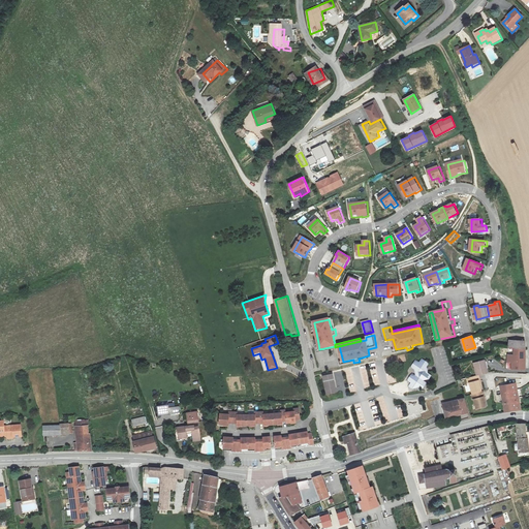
[(319,349),(318,343),(316,343),(317,353),(336,349),(335,347),(335,346),(319,349)]
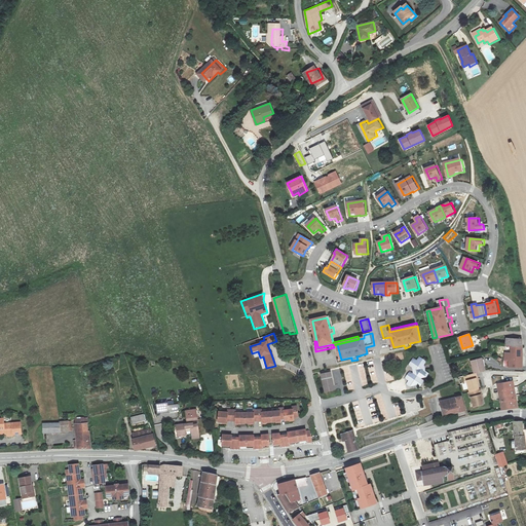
[(522,367),(522,346),(511,346),(511,353),(504,352),(503,367),(522,367)]
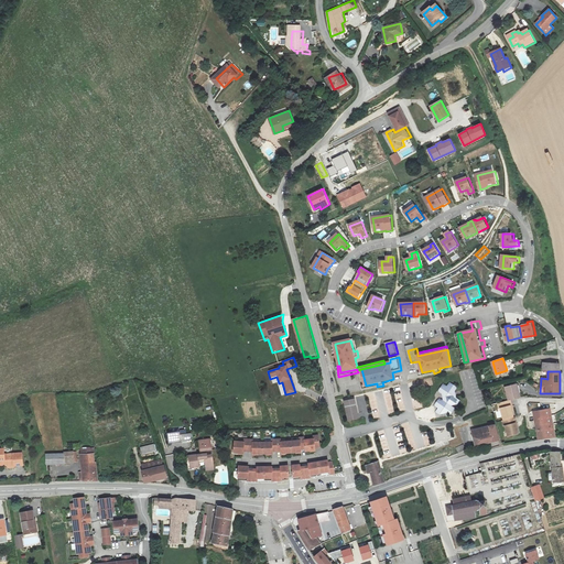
[(447,411),(448,413),(455,412),(454,407),(459,404),(455,384),(443,388),(445,400),(438,402),(441,412),(447,411)]
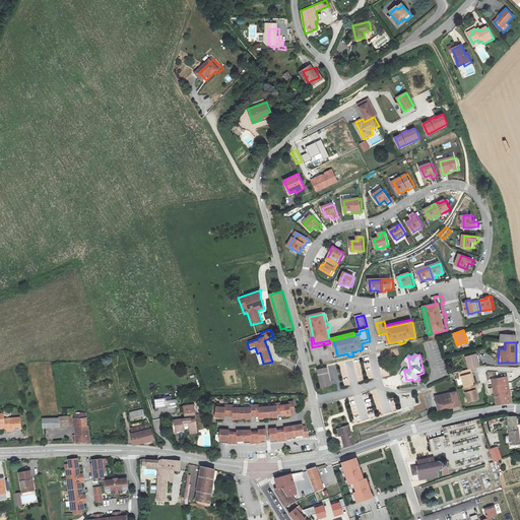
[(473,379),(471,369),(479,367),(476,354),(465,356),(468,370),(458,373),(460,377),(461,377),(463,387),(473,384),(472,379),(473,379)]
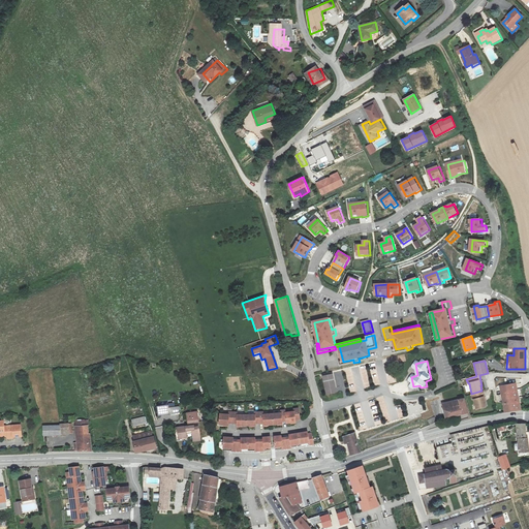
[(366,366),(361,367),(364,385),(369,384),(366,366)]
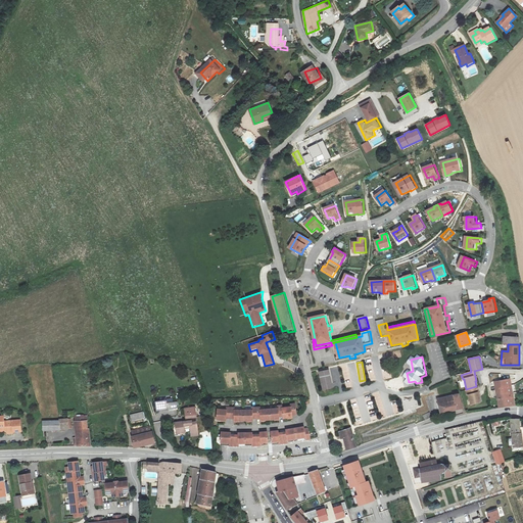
[(333,389),(332,384),(329,372),(321,374),(325,391),(333,389)]
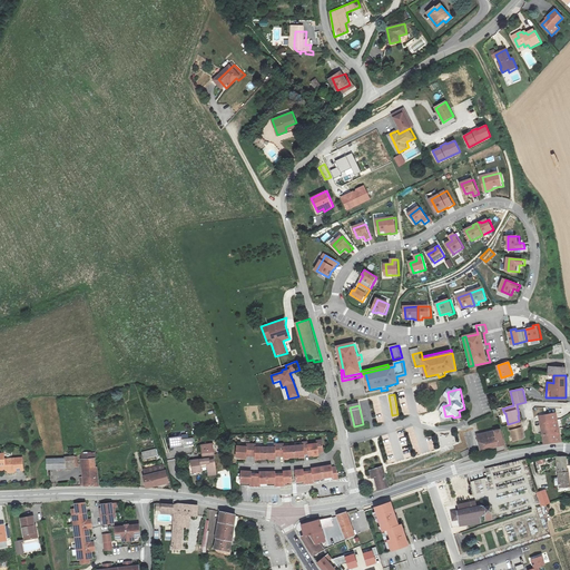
[(543,443),(560,441),(557,412),(540,414),(543,443)]
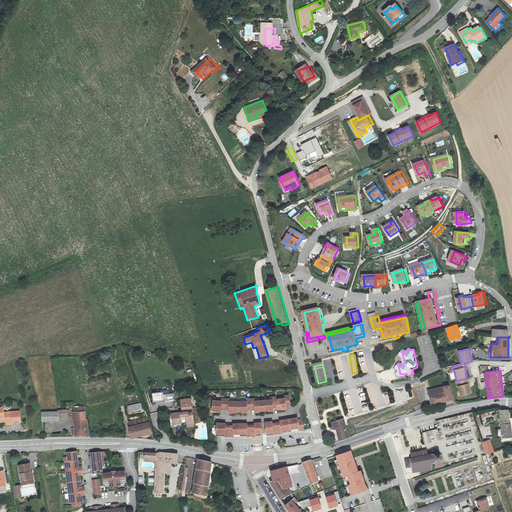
[(470,388),(468,378),(455,382),(457,386),(458,386),(460,396),(470,393),(469,388),(470,388)]
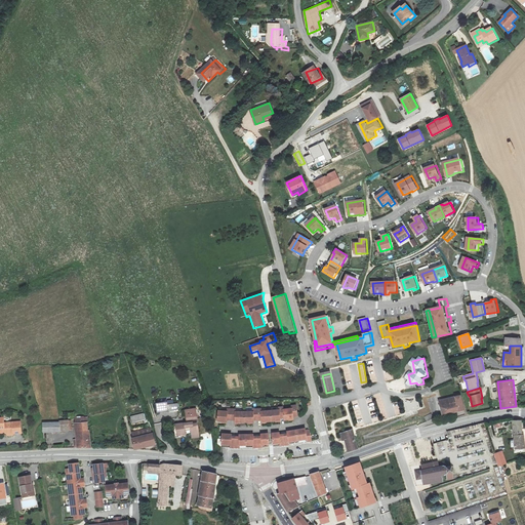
[(445,415),(466,409),(461,395),(441,401),(445,415)]
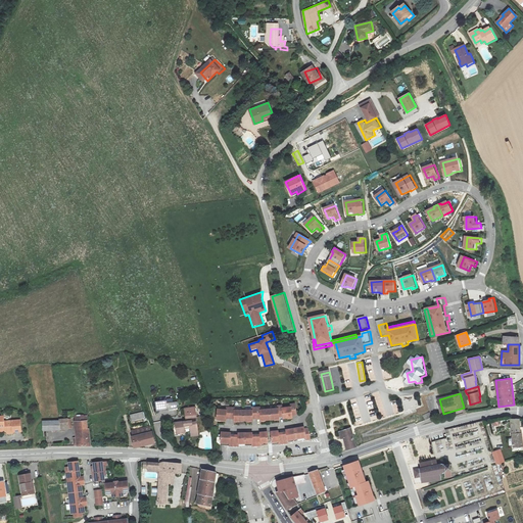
[(177,409),(177,402),(167,403),(167,400),(154,401),(155,411),(177,409)]
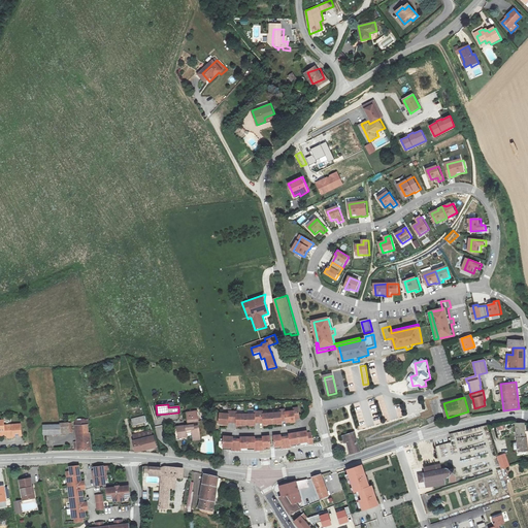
[(271,414),(273,424),(275,424),(285,423),(285,421),(289,421),(289,423),(298,421),(298,419),(302,419),(300,407),(296,407),(296,410),(287,411),(287,409),(283,409),(283,413),(271,414)]
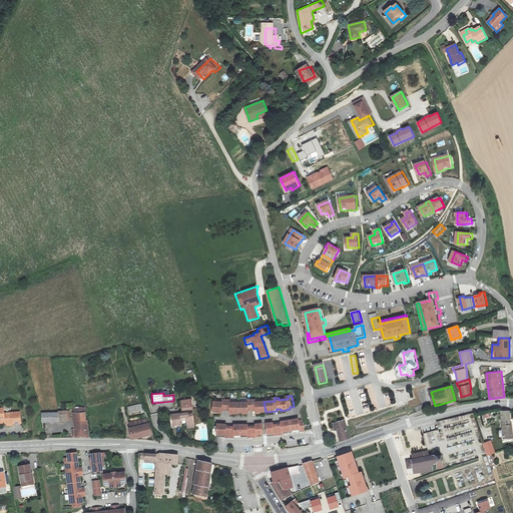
[(259,413),(266,412),(264,402),(258,402),(258,400),(253,400),(249,400),(249,402),(231,403),(231,400),(223,400),(223,402),(214,401),(213,412),(222,413),(223,411),(226,410),(231,411),(231,413),(240,413),(249,413),(249,411),(258,410),(259,413)]
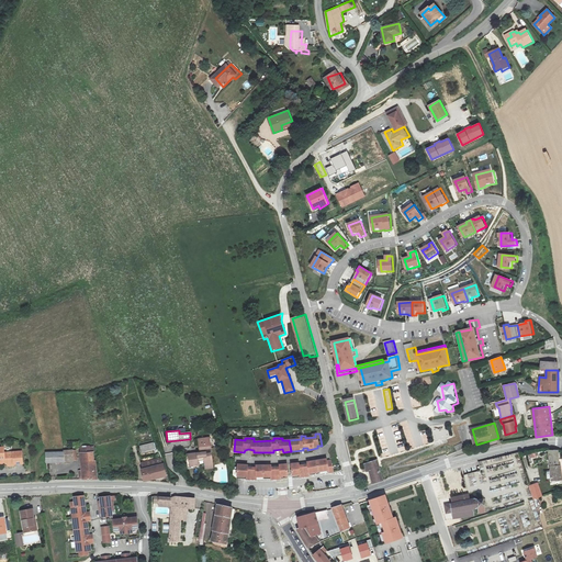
[(139,446),(141,453),(155,450),(154,442),(139,446)]
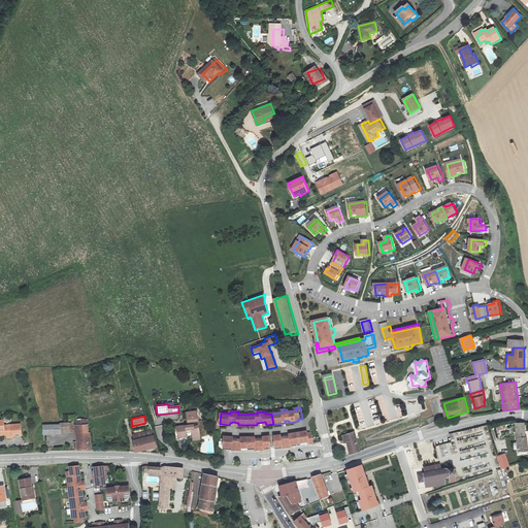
[(178,438),(188,437),(188,434),(193,433),(194,439),(201,438),(200,426),(195,426),(194,422),(199,422),(199,417),(188,418),(189,425),(177,427),(178,438)]
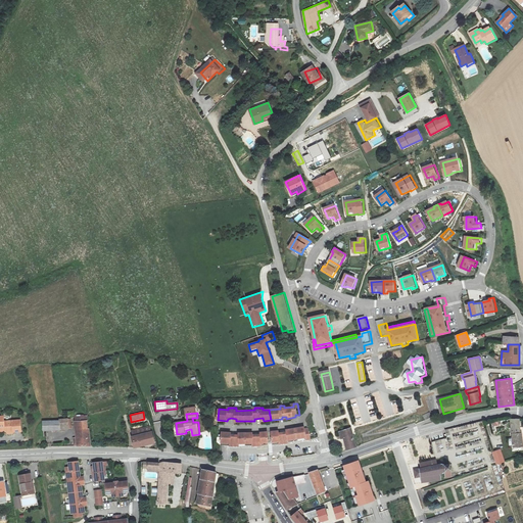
[(20,433),(20,422),(3,422),(3,417),(0,416),(0,428),(1,429),(3,430),(7,434),(9,432),(12,432),(13,433),(20,433)]
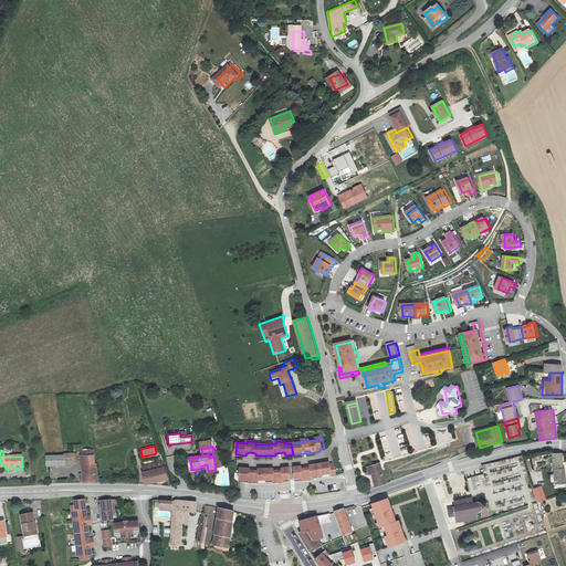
[(554,453),(556,483),(565,483),(562,453),(554,453)]
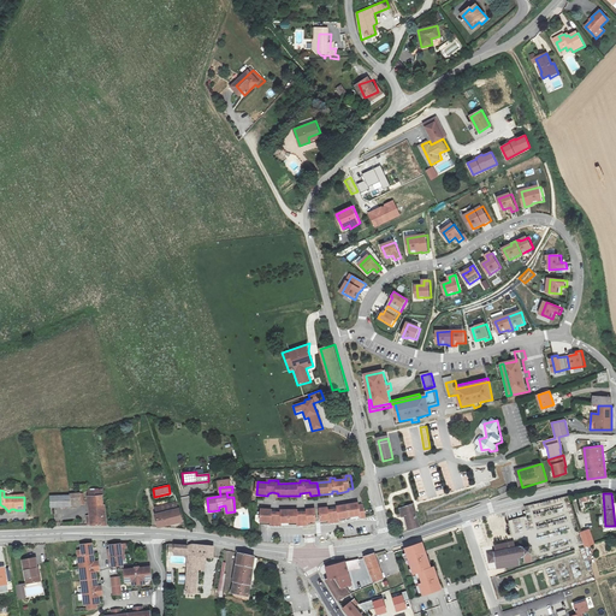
[(51,508),(81,508),(80,495),(70,496),(70,497),(51,498),(51,508)]
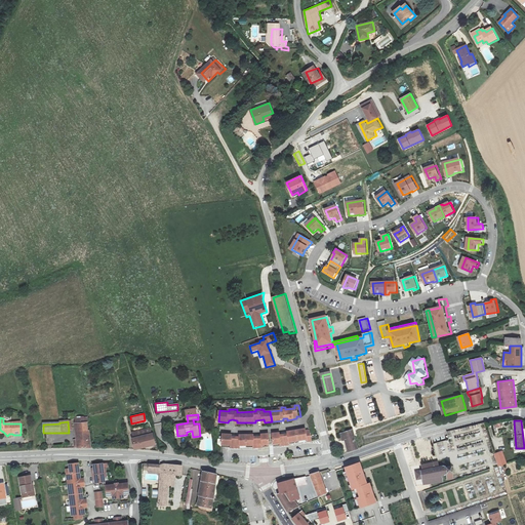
[(75,426),(76,442),(76,446),(73,446),(73,450),(90,450),(88,425),(75,426)]
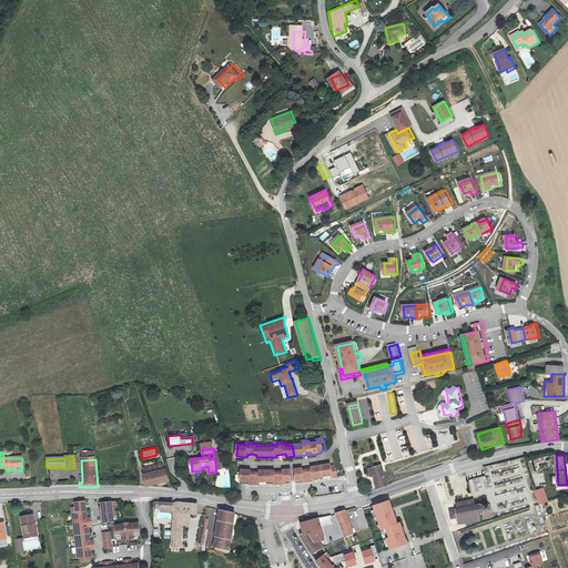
[(202,473),(202,470),(192,472),(191,459),(189,459),(190,474),(202,473)]
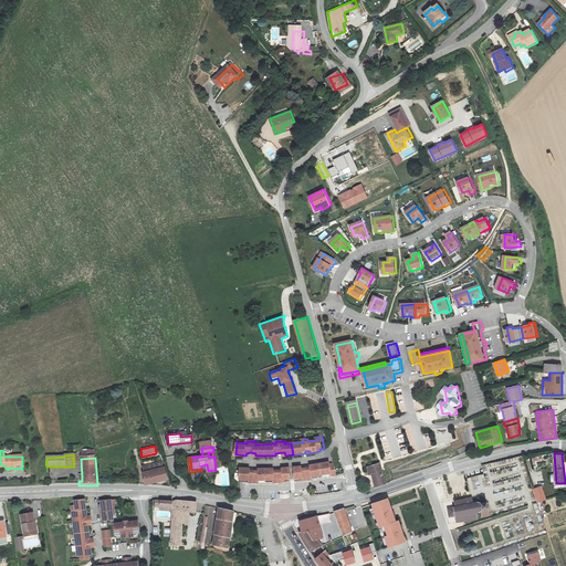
[(376,486),(387,482),(380,461),(355,468),(359,481),(363,480),(362,478),(373,474),(376,486)]
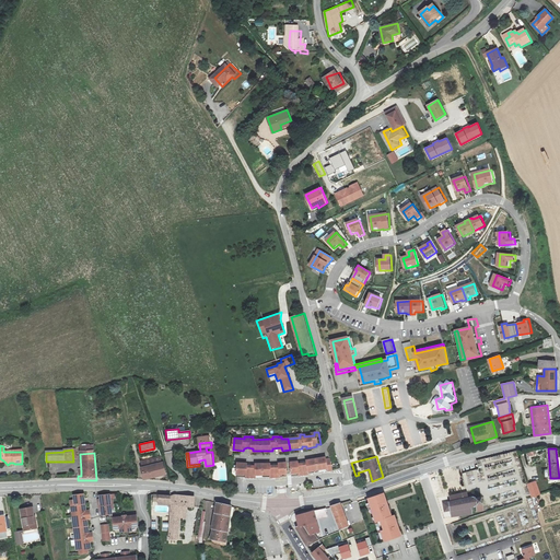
[(143,469),(162,465),(160,457),(141,462),(143,469)]
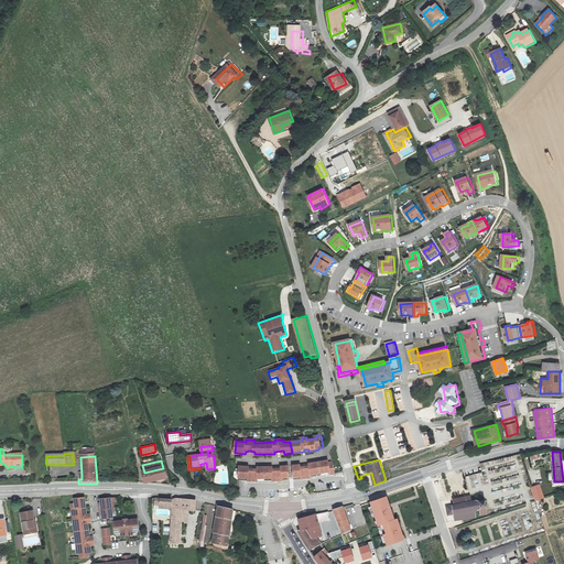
[(313,477),(314,477),(314,475),(333,472),(333,474),(338,473),(336,463),(332,463),(331,461),(322,463),(311,464),(312,466),(303,467),(303,465),(295,465),(296,477),(303,476),(303,478),(313,477)]
